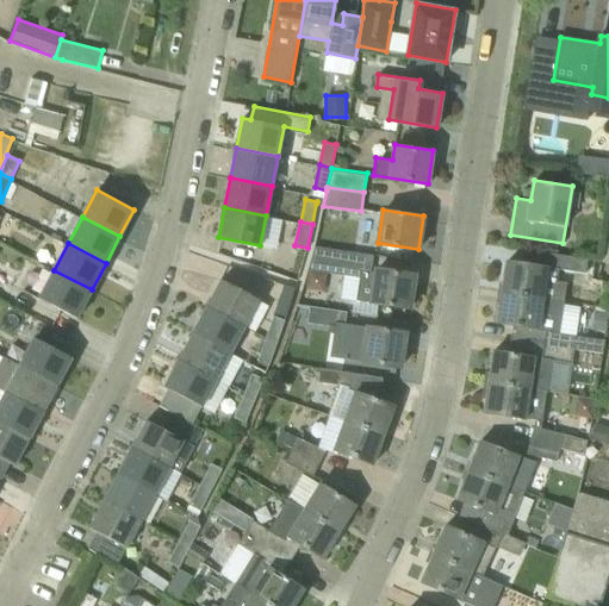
[(371,272),(373,254),(315,245),(308,268),(360,276),(356,299),(409,307),(415,274),(377,268),(376,273),(371,272)]
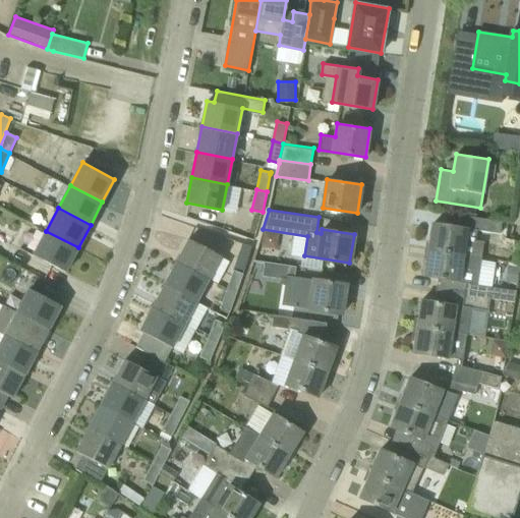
[(428,248),(465,253),(469,228),(477,229),(501,232),(502,220),(448,212),(446,224),(432,222),(428,247),(428,248)]
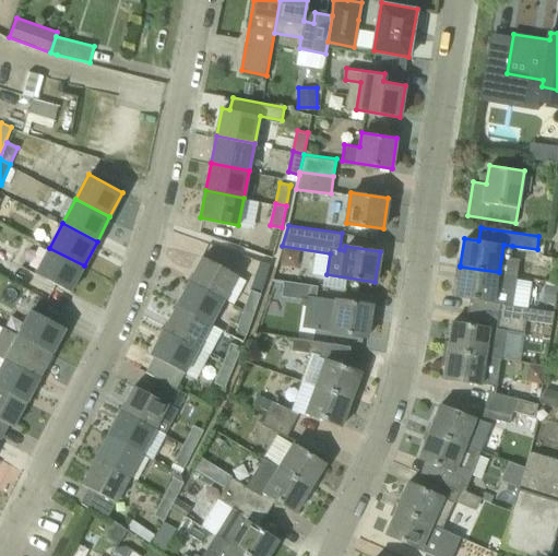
[(84,265),(49,248),(36,272),(71,291),(84,265)]
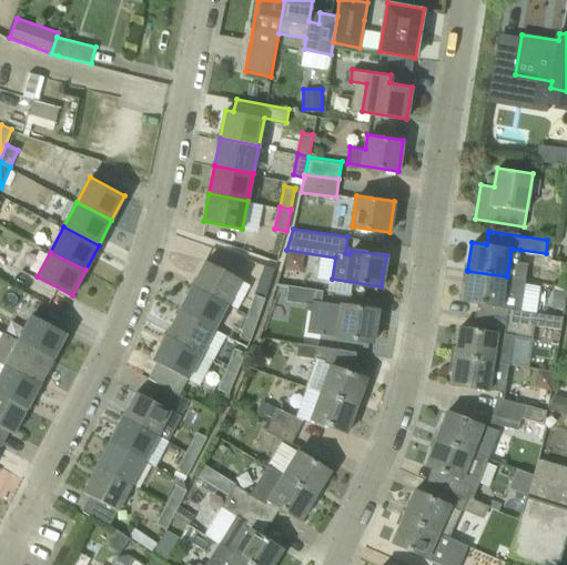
[(241,278),(205,259),(192,284),(228,303),(238,308),(251,283),(241,279),(241,278)]
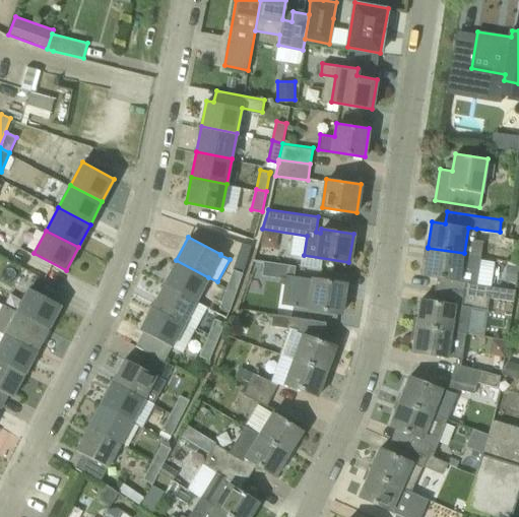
[(244,269),(251,245),(242,242),(234,266),(244,269)]
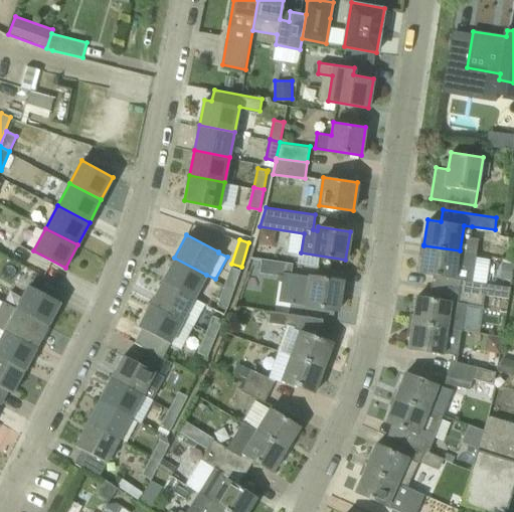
[(510,286),(472,280),(476,253),(460,250),(423,245),(419,272),(433,274),(432,286),(485,294),(509,297),(510,286)]
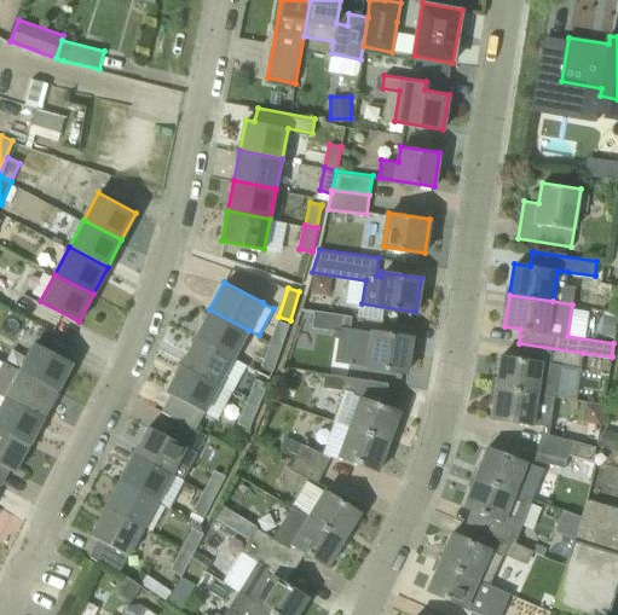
[(350,331),(351,328),(352,315),(302,308),(300,324),(340,330),(350,331)]
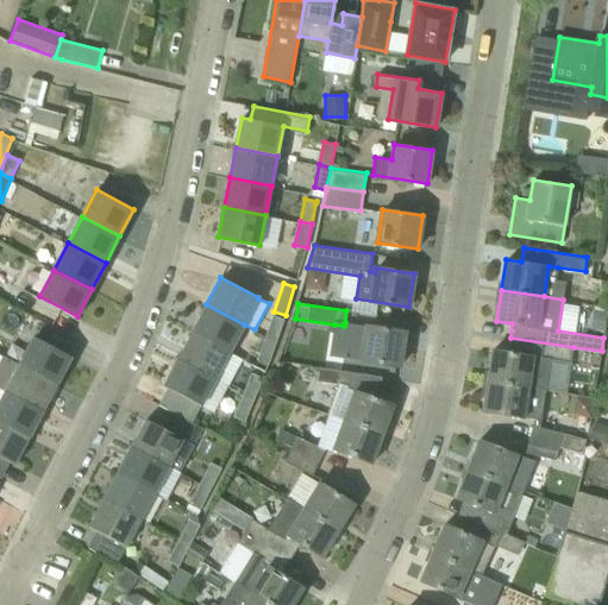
[(244,325),(206,304),(192,331),(230,351),(244,325)]
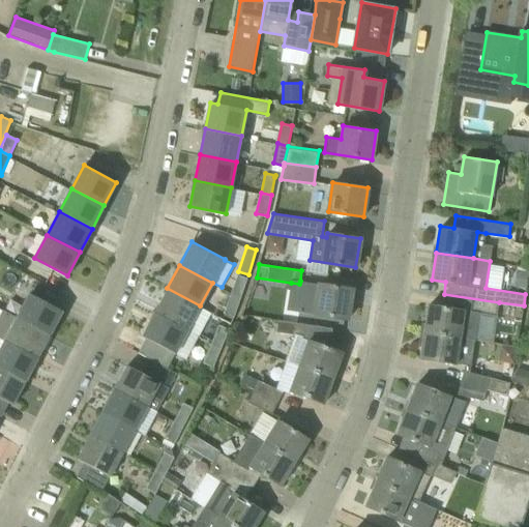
[(515,285),(526,287),(528,275),(528,269),(517,267),(515,285)]
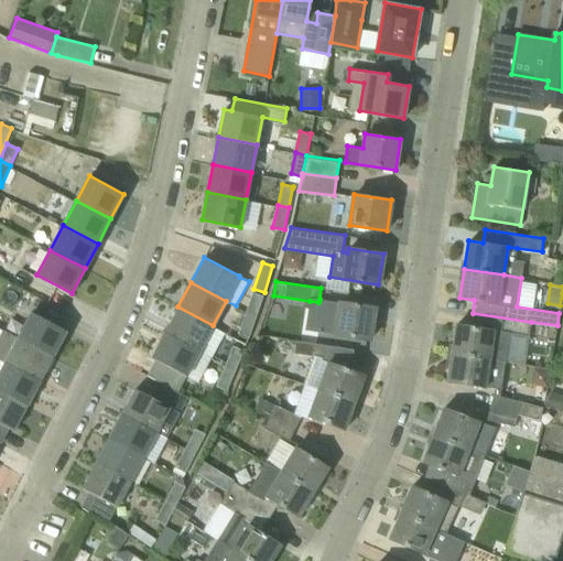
[(246,311),(256,316),(263,294),(252,291),(246,311)]
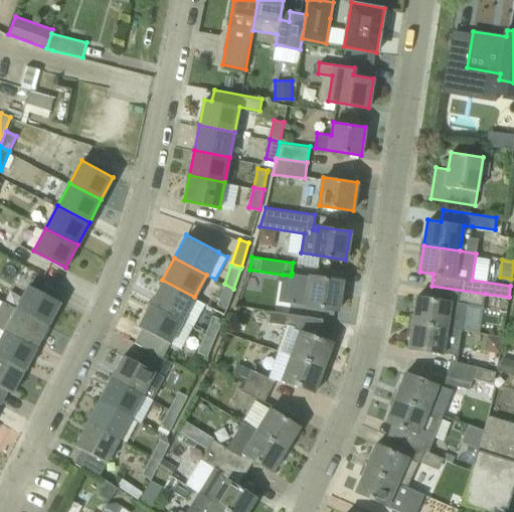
[(342,280),(296,273),(290,312),(300,313),(301,304),(338,309),(342,280)]
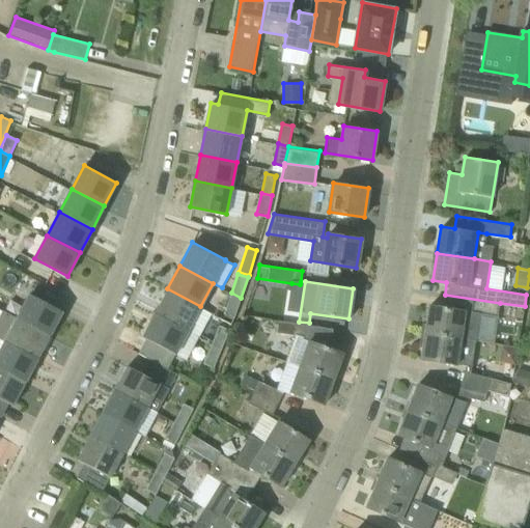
[(188,329),(200,306),(167,288),(156,312),(188,329)]
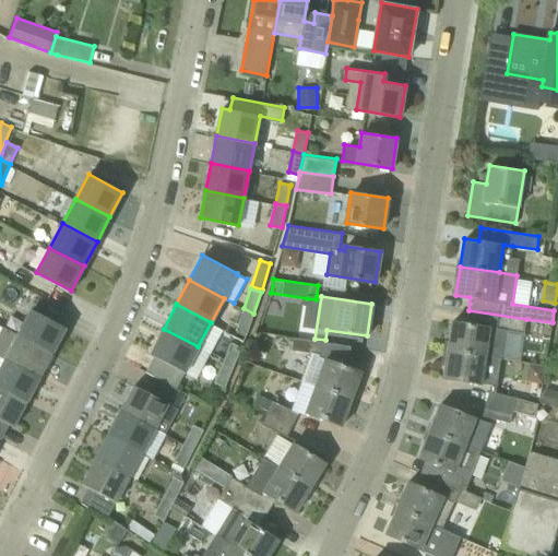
[(247,333),(253,314),(244,308),(236,329),(247,333)]
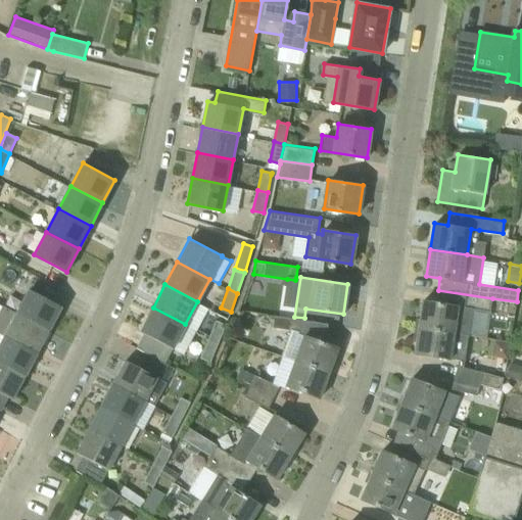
[(50,329),(62,305),(30,289),(17,312),(17,313),(50,329)]
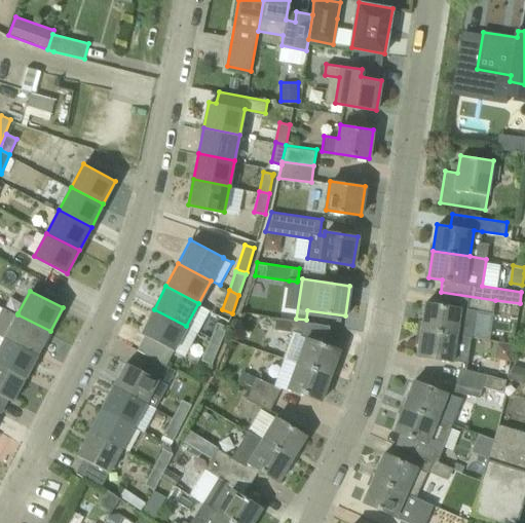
[(472,336),(476,309),(493,312),(495,300),(441,292),(439,304),(425,302),(421,328),(472,336)]
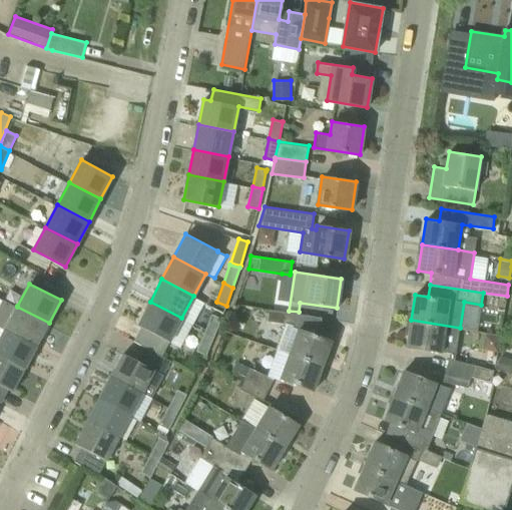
[(49,323),(17,307),(17,306),(3,299),(0,304),(0,326),(5,329),(37,346),(49,323)]
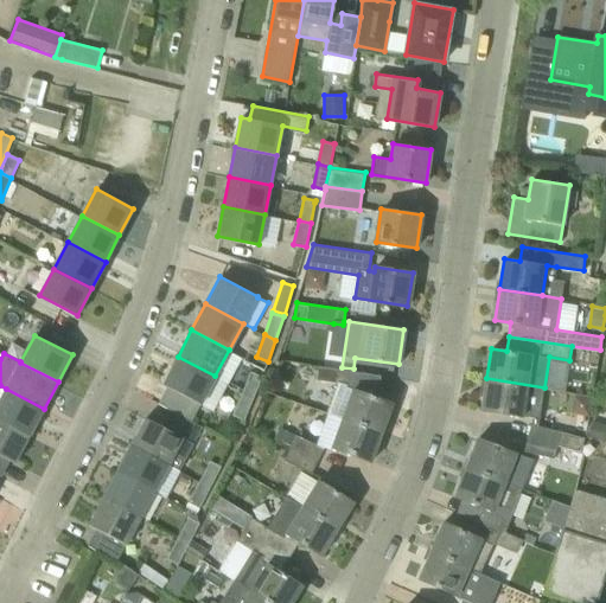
[(215,376),(178,357),(163,383),(201,403),(215,376)]
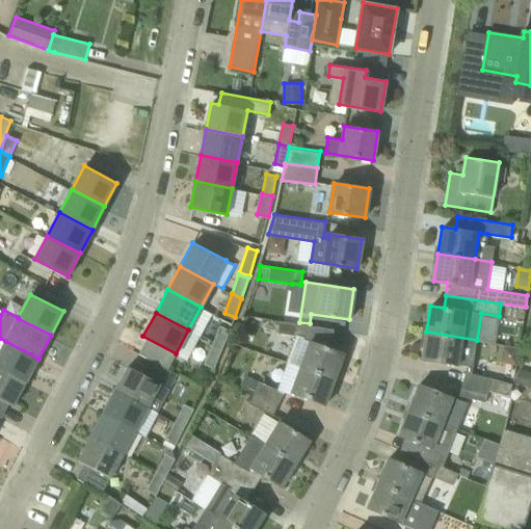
[(335,378),(344,353),(330,348),(335,327),(280,320),(277,333),(296,335),(287,362),(300,366),(335,378)]
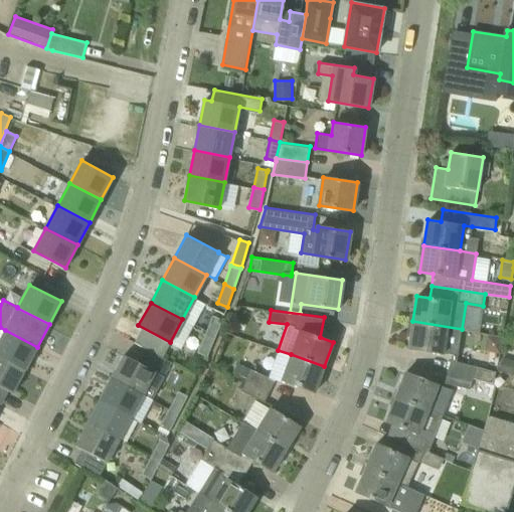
[(215,336),(222,319),(212,315),(206,331),(215,336)]
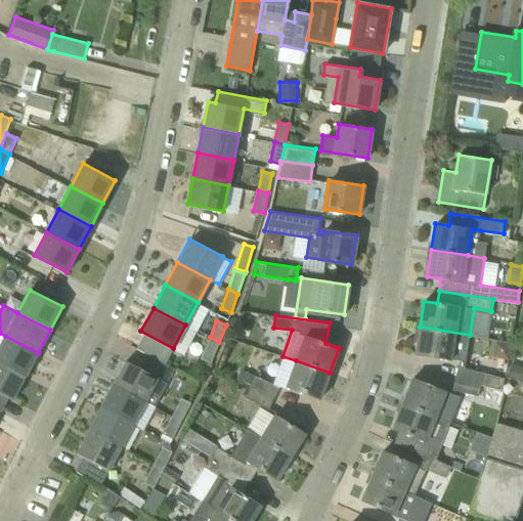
[(466,360),(470,335),(420,327),(416,353),(466,360)]
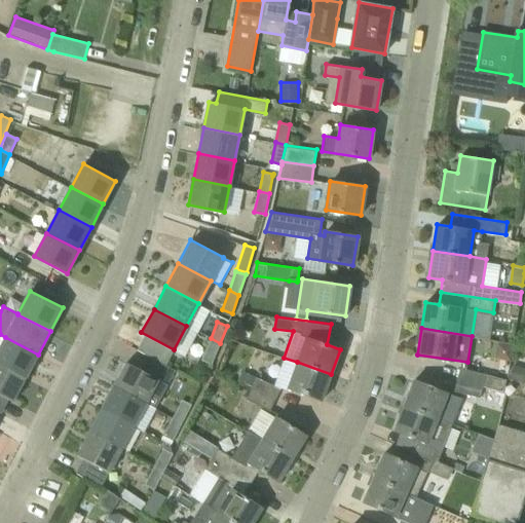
[(38,355),(5,337),(0,334),(0,363),(26,377),(38,355)]
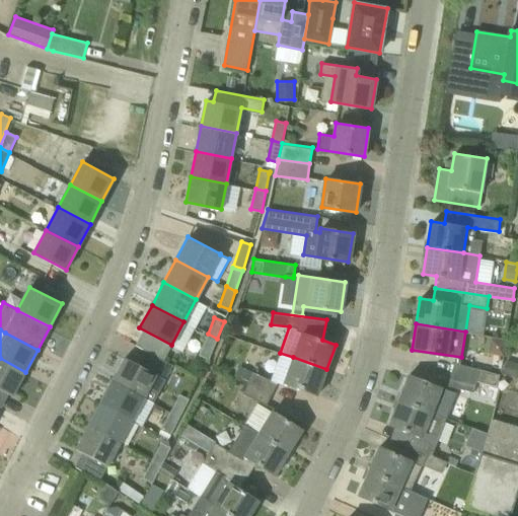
[(217,339),(208,334),(200,354),(209,358),(217,339)]
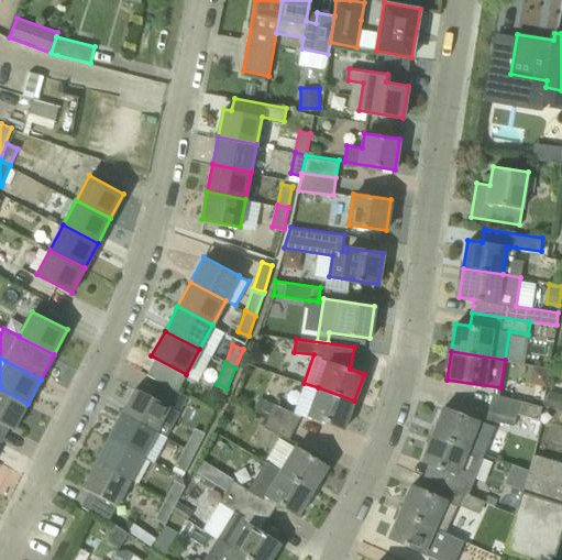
[(156,430),(169,406),(134,387),(121,413),(156,430)]
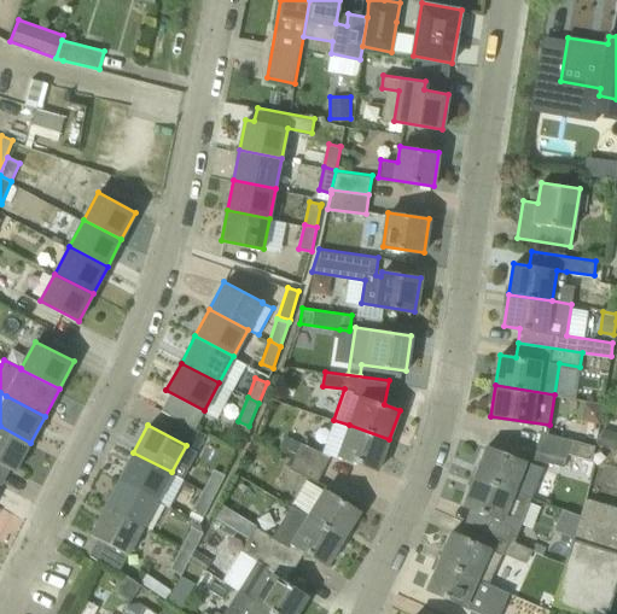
[(378,468),(389,440),(389,439),(349,425),(338,454),(378,468)]
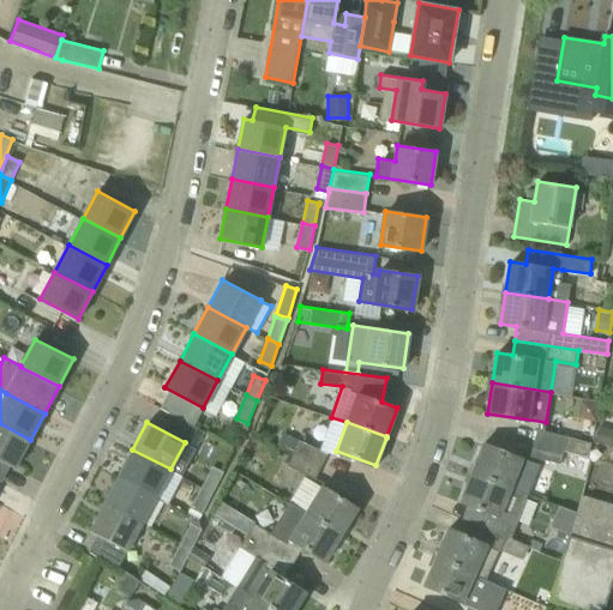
[(0,458),(16,467),(30,440),(0,423),(0,458)]
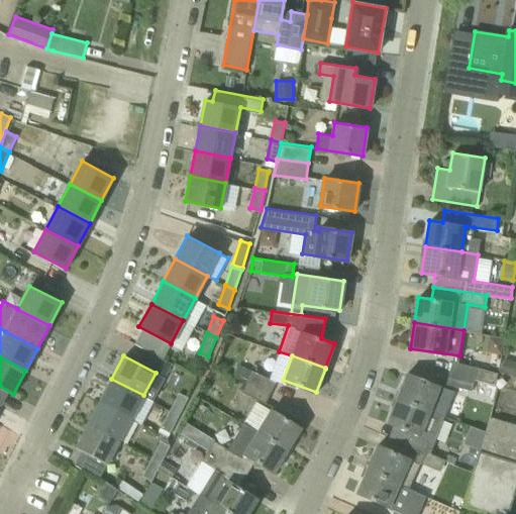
[(503,372),(515,375),(515,361),(507,358),(503,372)]
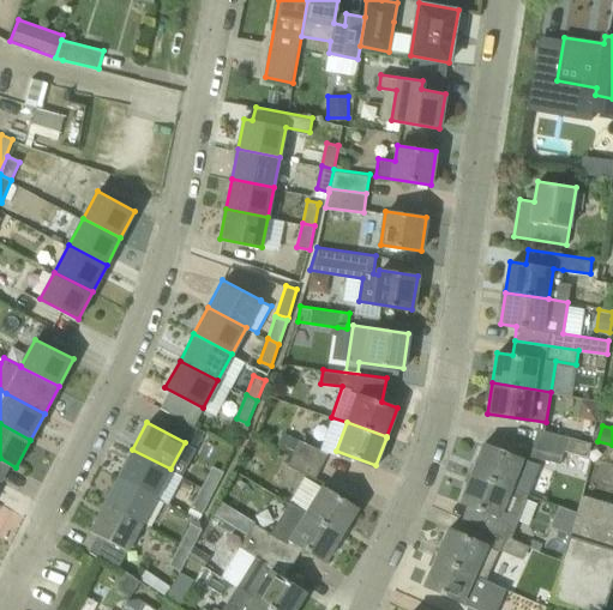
[(590,442),(538,427),(534,441),(564,450),(588,454),(590,442)]
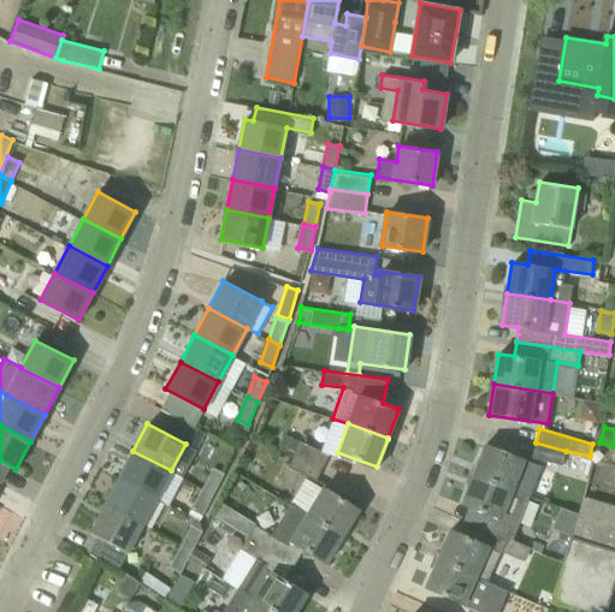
[(284,432),(279,443),(295,450),(300,439),(284,432)]
